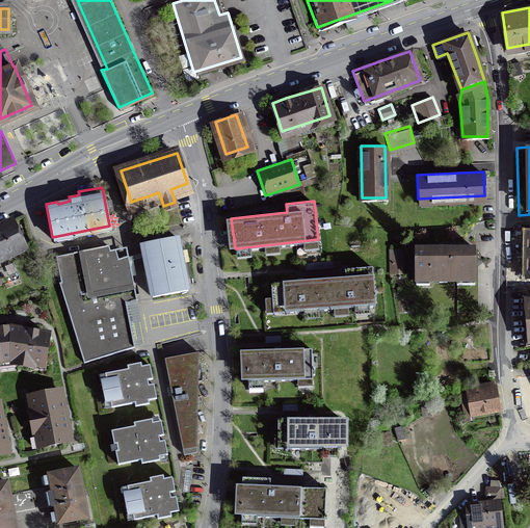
[(12,216),(0,221),(0,262),(28,248),(12,216)]
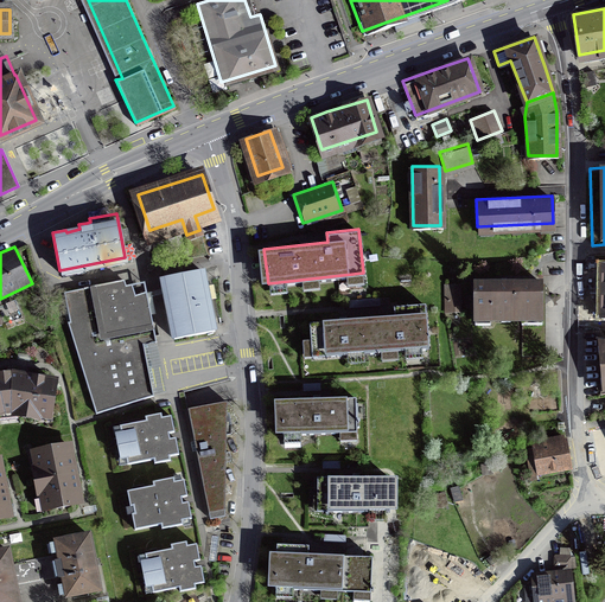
[(160,275),(172,334),(212,327),(210,313),(208,313),(202,282),(204,281),(201,267),(160,275)]
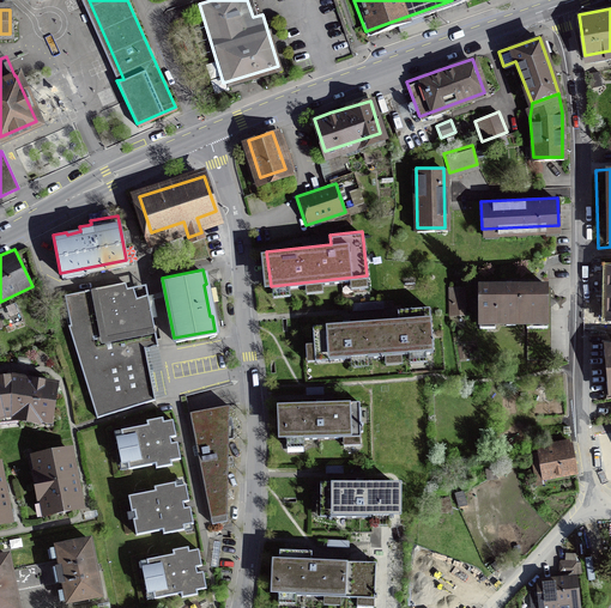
[(66,322),(95,413),(153,396),(141,339),(155,336),(147,297),(131,302),(127,291),(123,279),(64,291),(68,321),(66,322)]
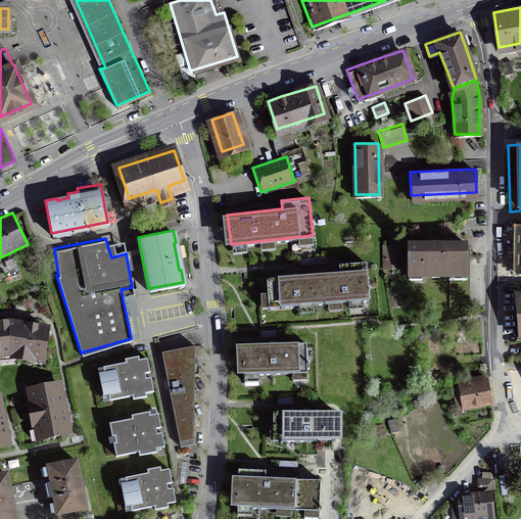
[(393,243),(381,244),(383,264),(394,263),(393,243)]
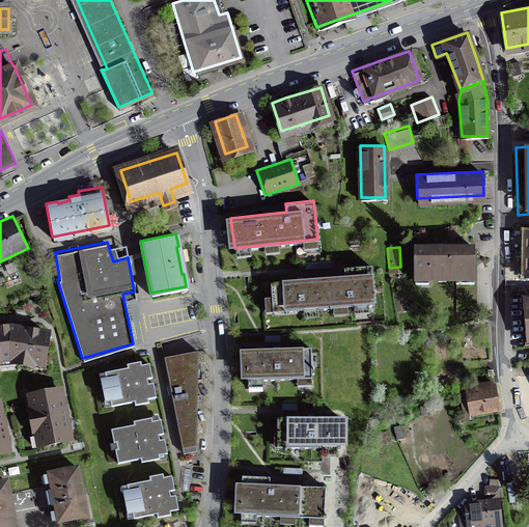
[(478,248),(414,247),(413,286),(477,287),(478,248)]
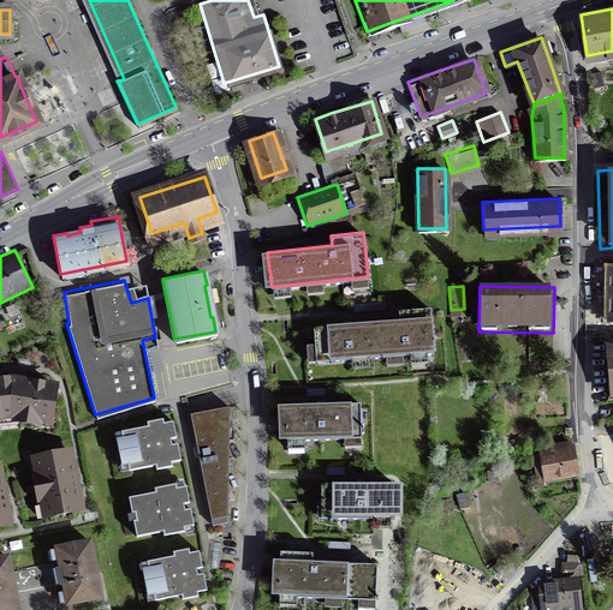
[(316,326),(319,359),(433,351),(429,306),(402,309),(403,320),(316,326)]
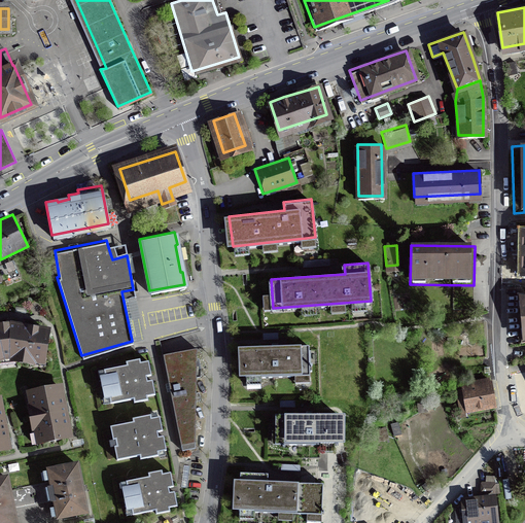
[(0,355),(13,352),(41,356),(45,327),(6,322),(0,322),(0,355)]
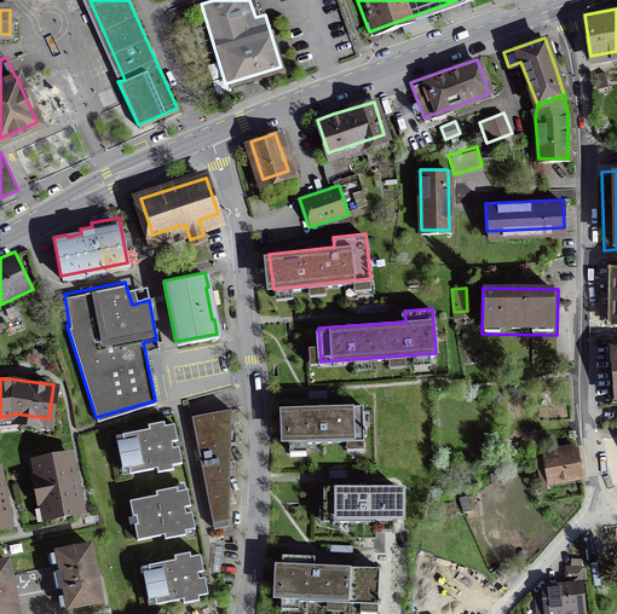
[(225,515),(230,439),(231,407),(190,413),(212,519),(225,515)]
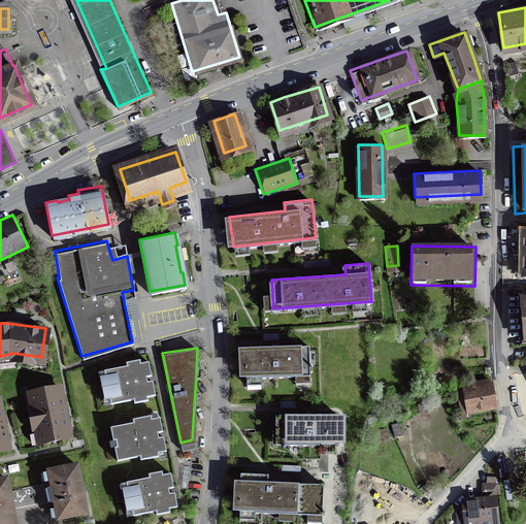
[(237,349),(237,378),(308,377),(308,348),(237,349)]
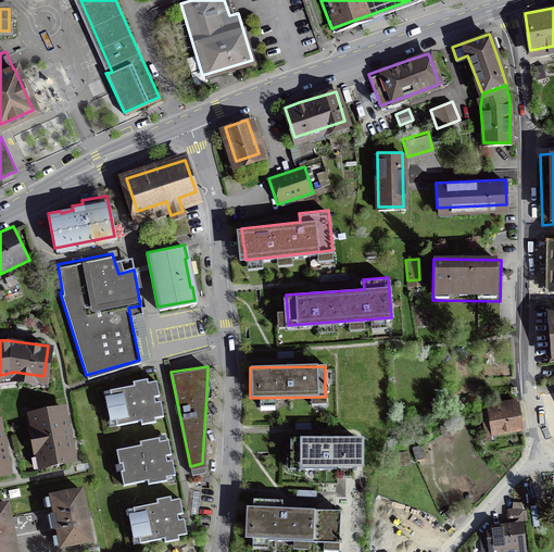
[(110,388),(117,423),(141,418),(141,422),(155,418),(154,414),(163,413),(156,378),(149,380),(148,376),(133,379),(134,384),(110,388)]
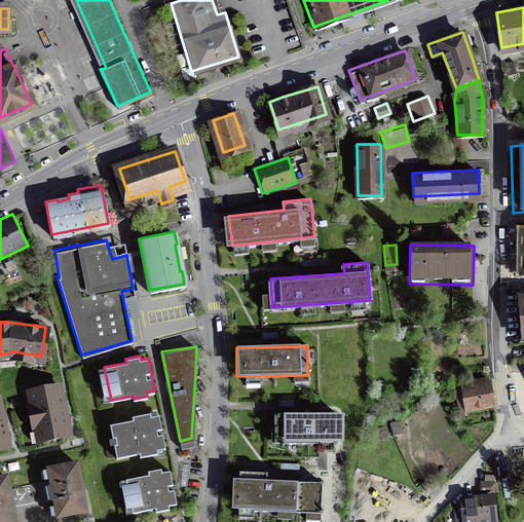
[(458,379),(465,411),(494,405),(488,373),(458,379)]
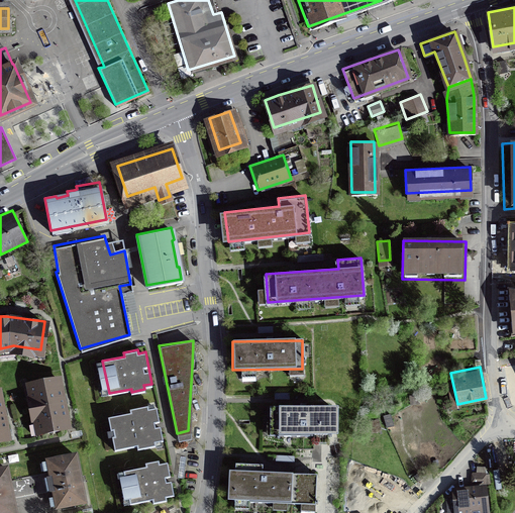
[(57,375),(25,382),(35,430),(68,423),(57,375)]
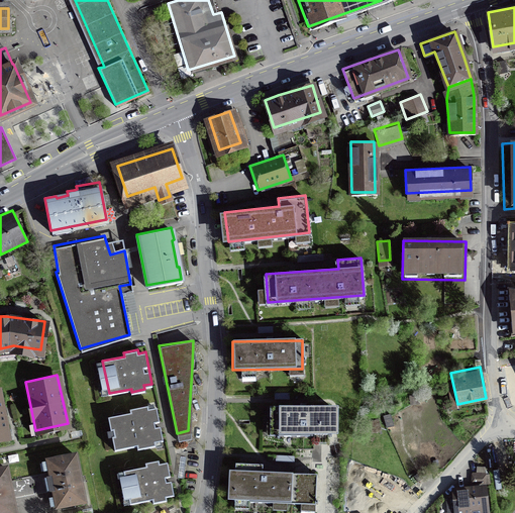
[(341,404),(271,405),(271,433),(341,432),(341,404)]
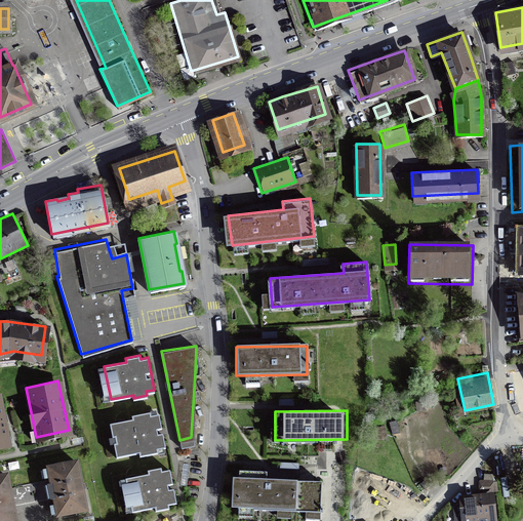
[(133,418),(110,424),(116,456),(139,451),(141,454),(158,451),(157,447),(165,446),(159,413),(151,414),(150,411),(132,414),(133,418)]
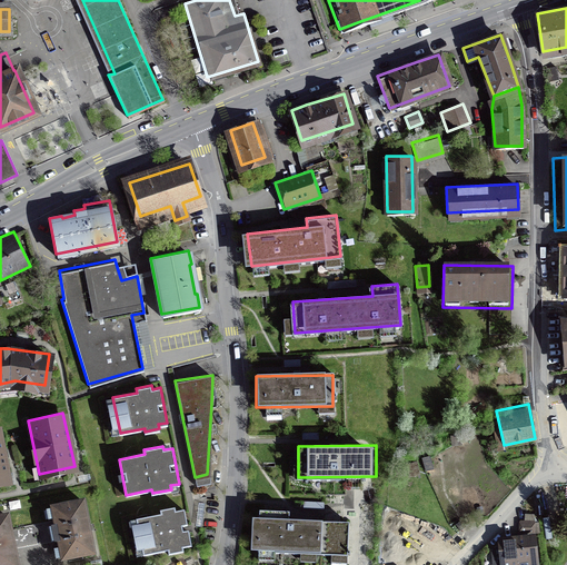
[(85,496),(49,504),(61,561),(97,553),(85,496)]
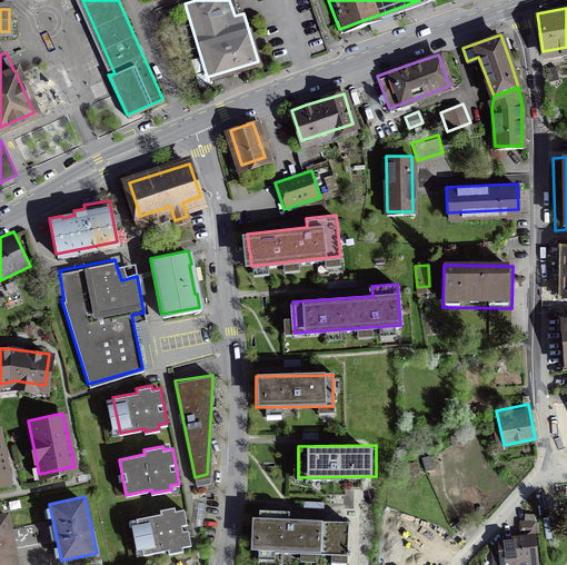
[(162,513),(136,519),(143,555),(168,549),(169,554),(183,551),(182,546),(192,544),(185,507),(175,509),(175,507),(161,509),(162,513)]
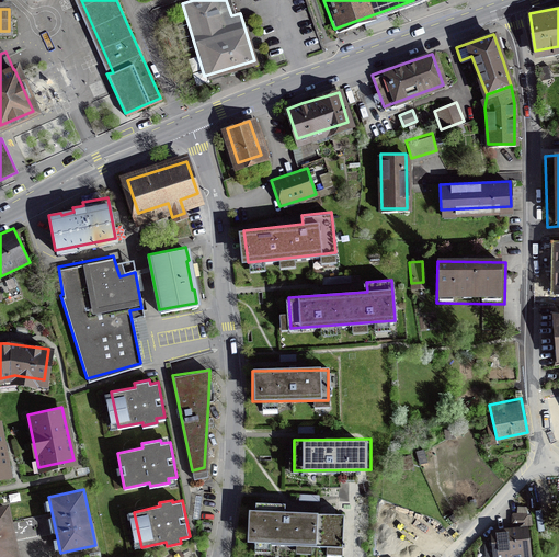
[(254,511),(248,511),(246,545),(342,549),(344,514),(284,511),(284,504),(255,502),(254,511)]
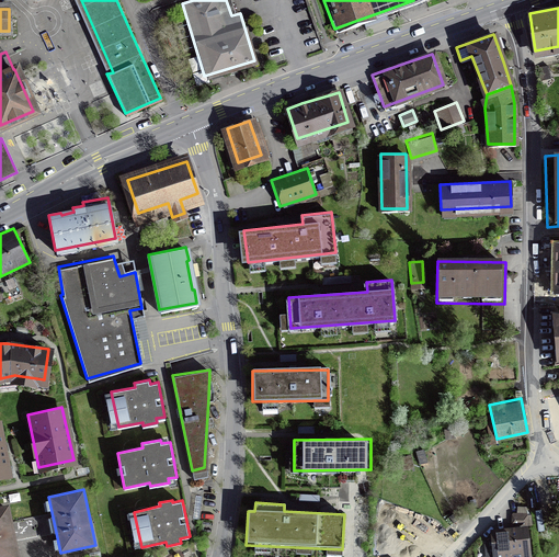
[(20,556),(9,503),(0,506),(0,556),(20,556)]
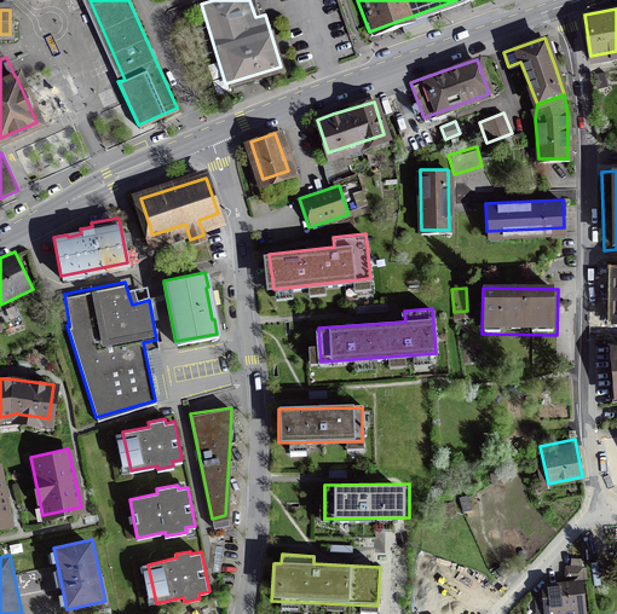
[(577,562),(564,561),(563,571),(576,572),(577,562)]
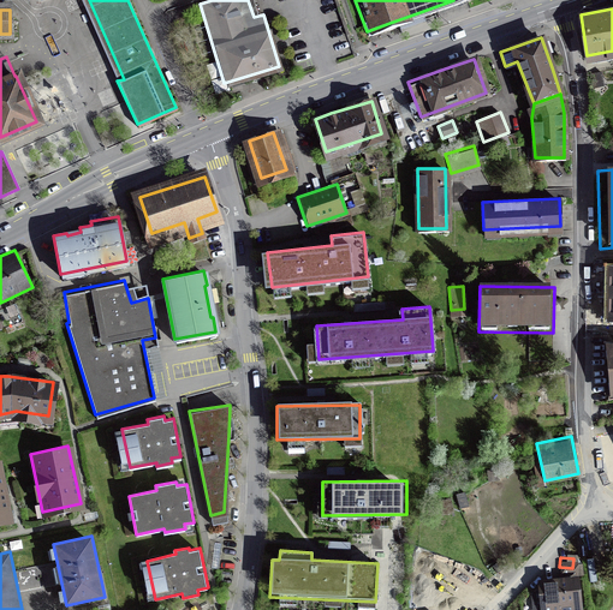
[(558,576),(560,609),(581,608),(578,575),(558,576)]
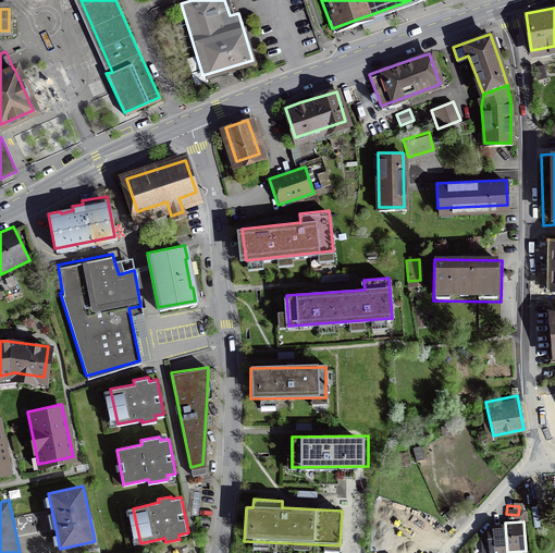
[(507,552),(505,523),(486,525),(489,552),(507,552)]
